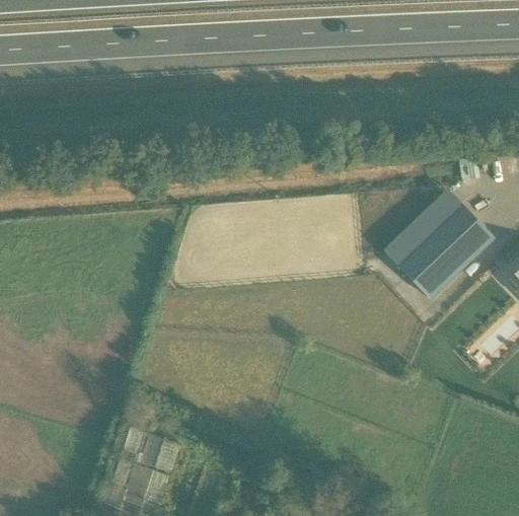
[(399,267),(428,296),(493,234),(464,205),(399,267)]
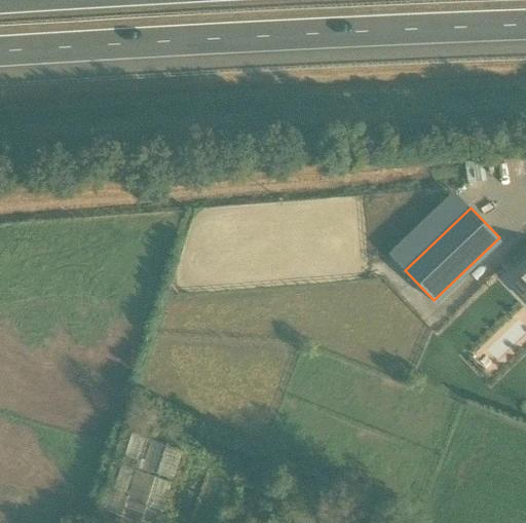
[(525,267),(520,262),(508,275),(525,292),(525,267)]
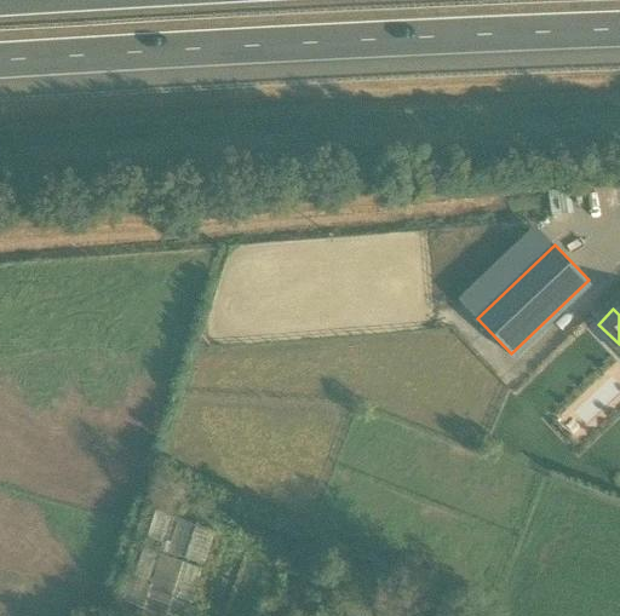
[(179,615),(188,615),(216,524),(172,512),(161,550),(142,545),(125,600),(179,615)]
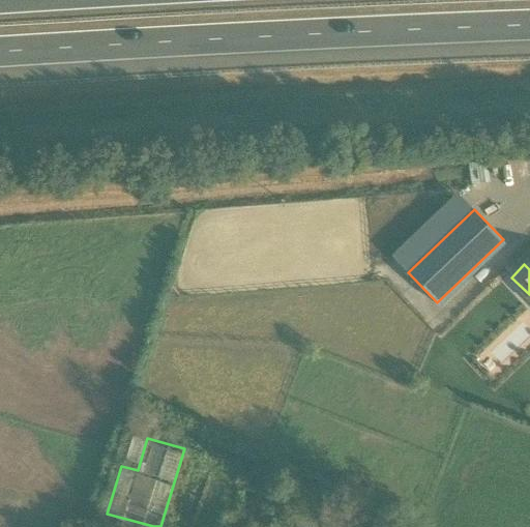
[(85,518),(81,526),(144,526),(123,520),(104,514),(101,513),(94,510),(88,508),(86,514),(85,518)]
